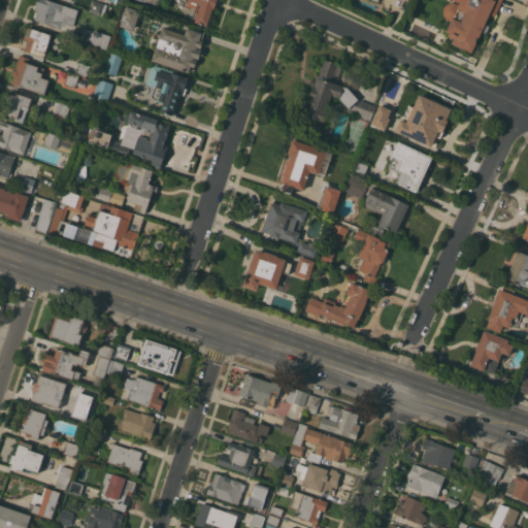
[(51,0),(78,9),(73,27),(66,24),(65,27),(61,26),(60,28),(34,19),(35,17),(34,17),(36,11),(37,11),(37,9),(34,8),(36,2),(35,2),(35,0),(51,0)]
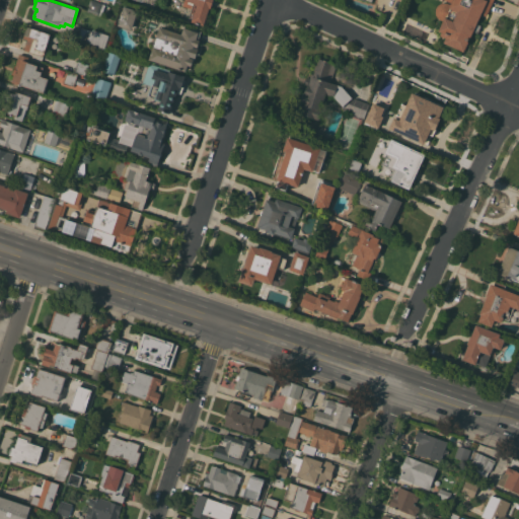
[(90,0),(94,0),(103,3),(99,14),(87,10),(90,0)]
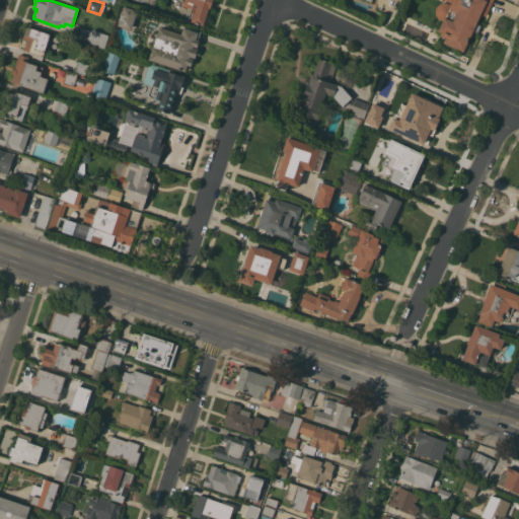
[(214,0),(213,5),(212,5),(211,8),(210,7),(204,25),(192,21),(197,4),(184,0),(214,0)]
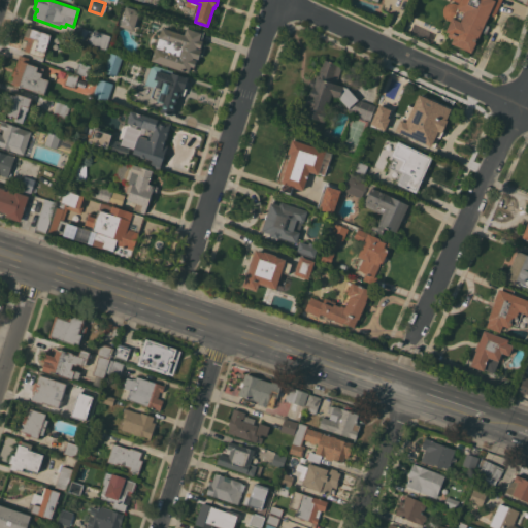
[(502,0),(495,17),(490,13),(486,24),(490,26),(486,33),(482,31),(472,53),(452,42),(453,38),(448,35),(449,32),(447,31),(451,22),(449,20),(446,19),(443,15),(443,12),(443,9),(444,7),(446,5),(448,3),(451,2),(453,2),(455,2),(458,5),(460,2),(455,0),(502,0)]
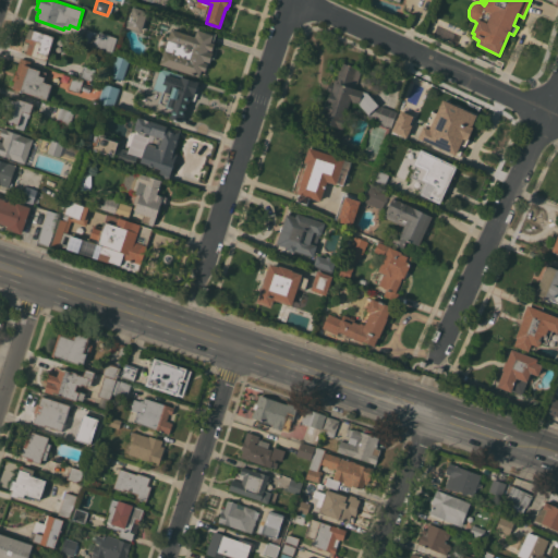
[(142,32),(130,27),(129,29),(125,28),(132,5),(148,11),(142,32)]
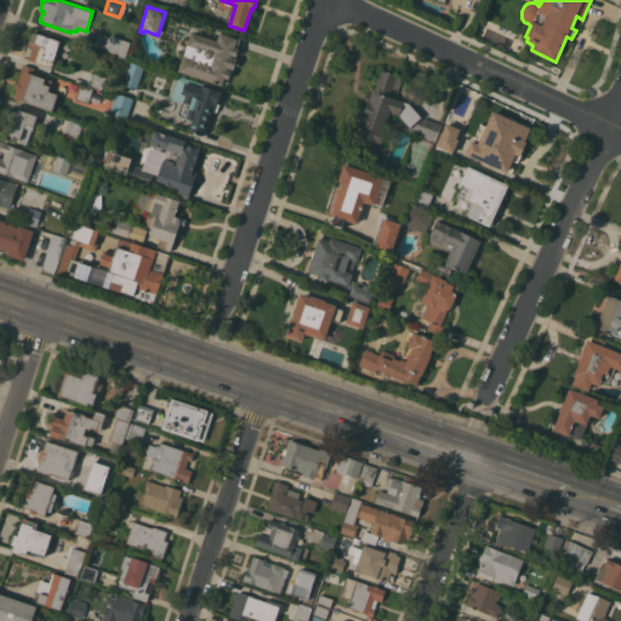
[(178,70),(183,55),(184,55),(184,53),(183,50),(183,49),(184,46),(188,41),(192,32),(217,40),(221,30),(240,38),(238,47),(239,47),(237,56),(232,55),(232,56),(238,58),(234,69),(228,67),(227,69),(232,70),(229,79),(224,78),(222,85),(178,70)]
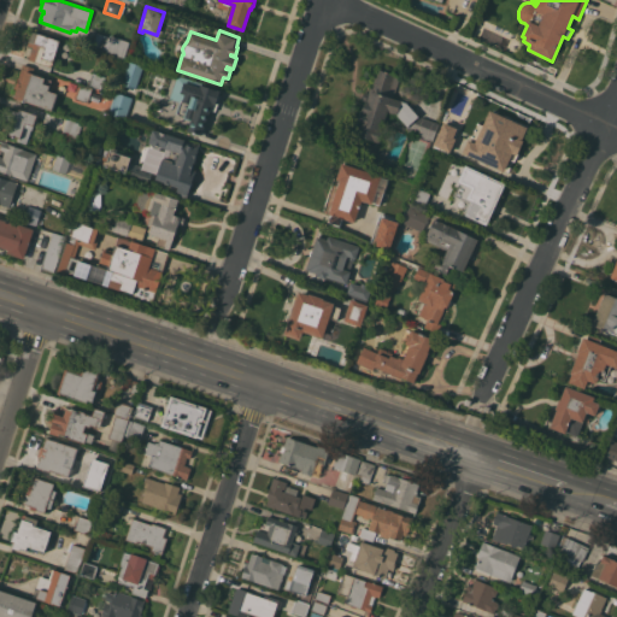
[(60,40),(60,41),(62,41),(60,45),(59,43),(53,60),(54,60),(53,65),(52,65),(52,66),(29,59),(33,47),(28,46),(33,31),(60,40)]
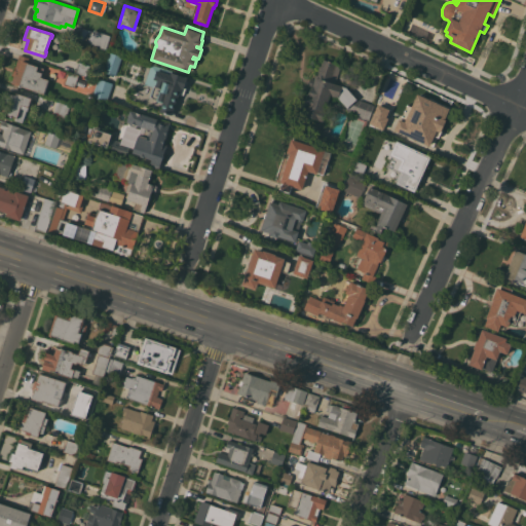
[(79,40),(83,28),(94,32),(95,31),(94,30),(96,29),(97,30),(111,35),(106,49),(79,40)]
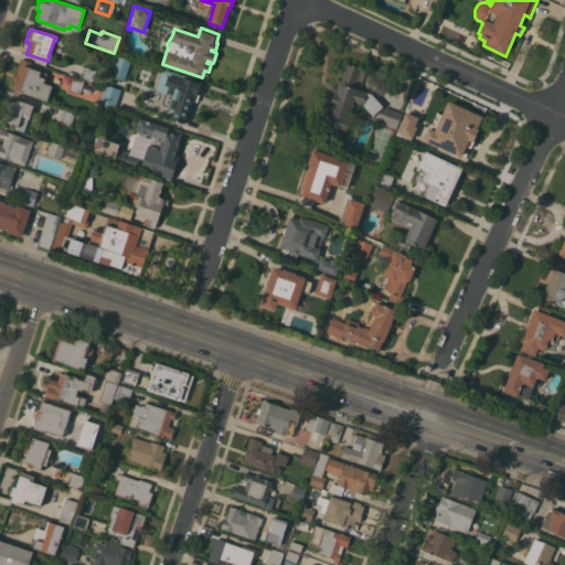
[(126,82),(110,76),(117,55),(134,61),(126,82)]
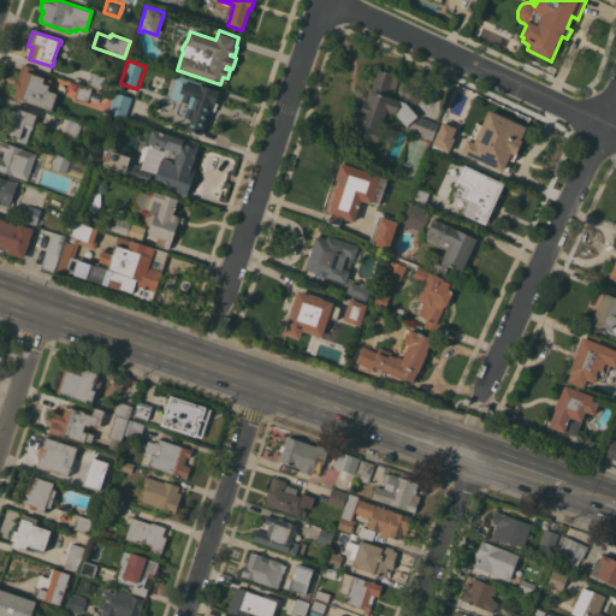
[(52,110),(24,100),(24,101),(11,96),(17,77),(18,77),(23,64),(34,67),(31,73),(52,80),(48,89),(58,93),(52,110)]
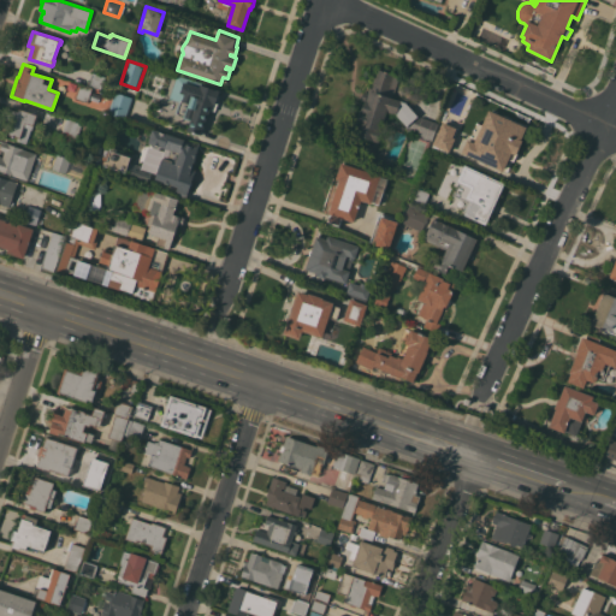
[(400,76),(394,98),(401,100),(407,102),(419,116),(407,126),(397,114),(388,112),(381,129),(383,130),(375,152),(351,143),(359,119),(356,119),(360,111),(361,111),(365,101),(361,100),(365,92),(368,93),(369,87),(372,88),(373,84),(372,83),(374,77),(375,77),(378,69),(400,76)]
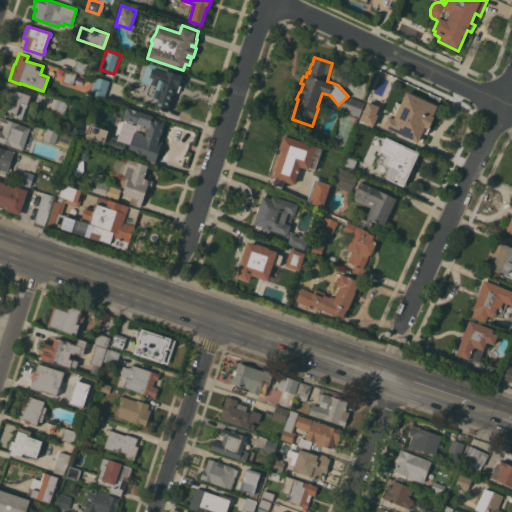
[(83,74),(73,70),(76,60),(87,64),(83,74)]
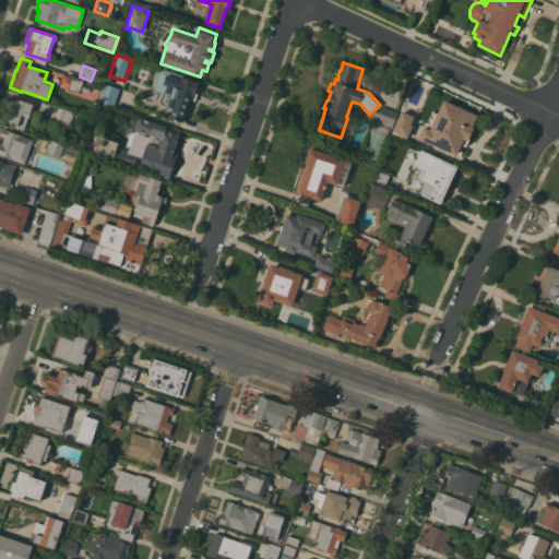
[(169,118),(173,108),(167,106),(168,105),(163,103),(166,92),(165,92),(167,84),(163,83),(163,84),(159,83),(164,69),(174,72),(174,74),(181,76),(181,75),(200,82),(195,95),(193,94),(189,106),(188,105),(182,122),(169,118)]
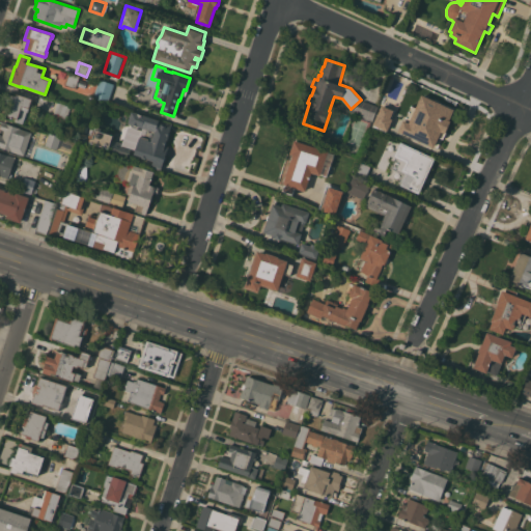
[(76,88),(63,84),(67,72),(80,76),(76,88)]
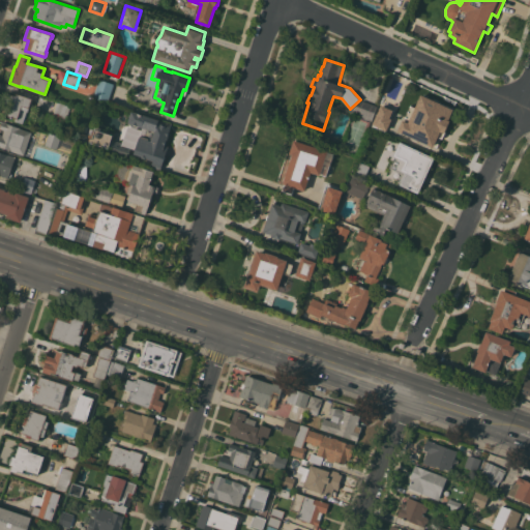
[(110,102),(94,97),(100,79),(116,84),(110,102)]
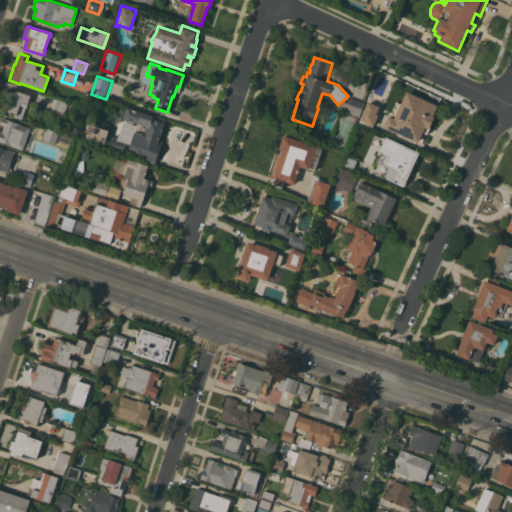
[(31,95),(27,107),(26,107),(22,119),(14,116),(15,114),(4,110),(6,105),(1,104),(6,89),(14,92),(15,90),(31,95)]
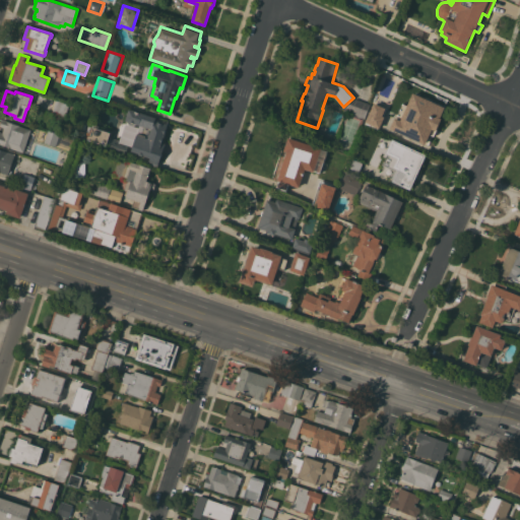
[(376,90),(384,93),(379,107),(385,110),(382,118),(383,118),(381,122),(382,122),(380,127),(379,126),(377,131),(363,125),(367,115),(368,116),(369,113),(368,113),(371,104),(376,90)]
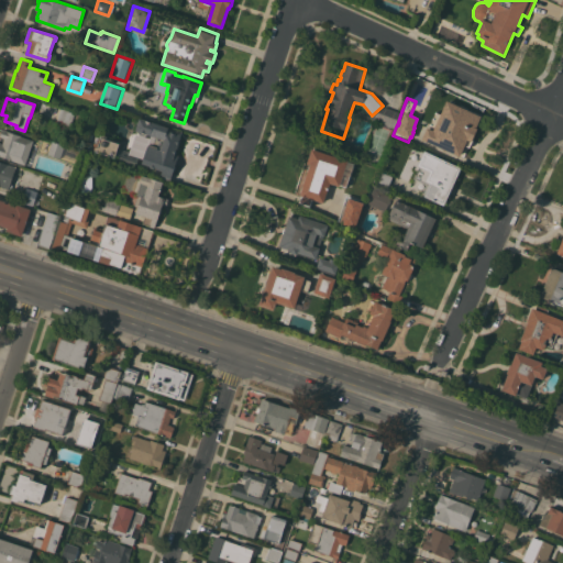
[(398,122),(397,122),(395,129),(372,120),(375,117),(375,114),(385,106),(401,112),(398,122)]
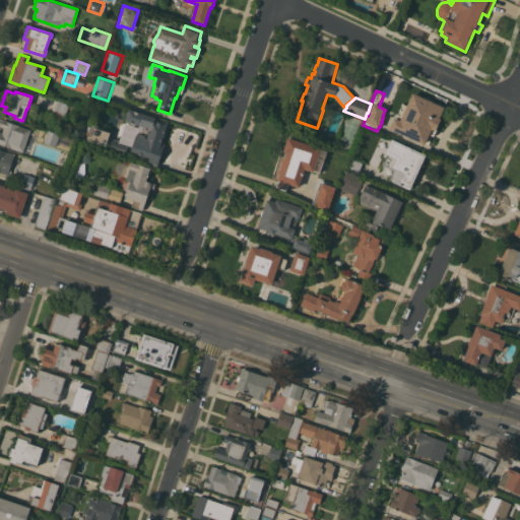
[(52,112),(56,100),(69,105),(65,117),(52,112)]
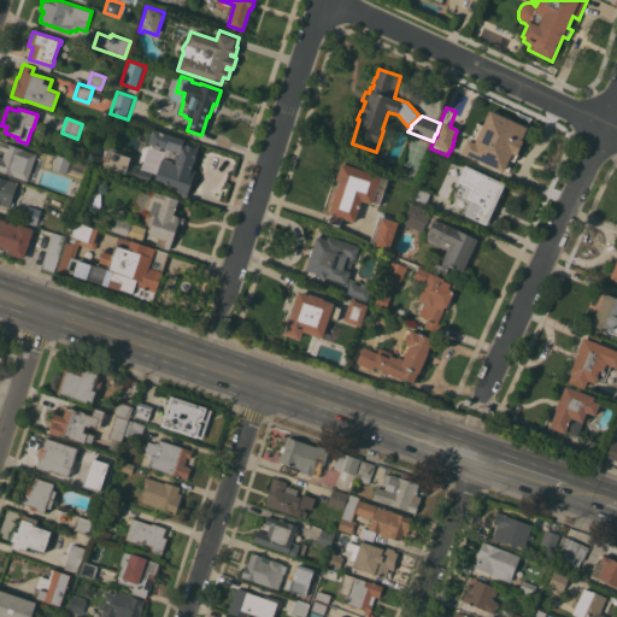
[(495,165),(494,166),(470,154),(475,145),(475,144),(480,134),(488,137),(494,124),(500,128),(504,122),(524,131),(521,140),(523,140),(517,154),(512,152),(504,170),(495,165)]
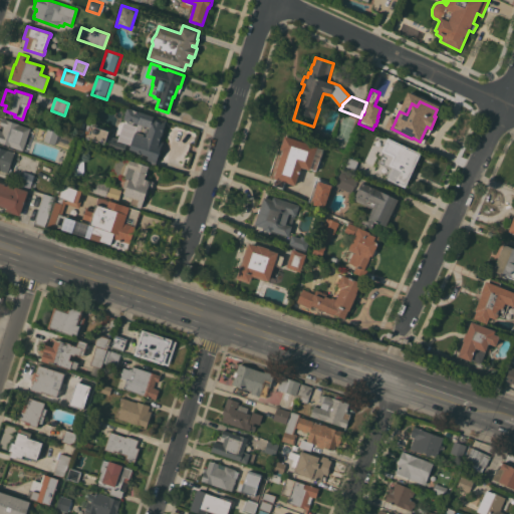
[(136,122),(132,123),(126,122),(125,119),(123,118),(127,107),(167,119),(161,141),(163,142),(156,165),(147,162),(149,155),(142,153),(141,154),(138,153),(137,152),(130,150),(138,122),(136,122)]
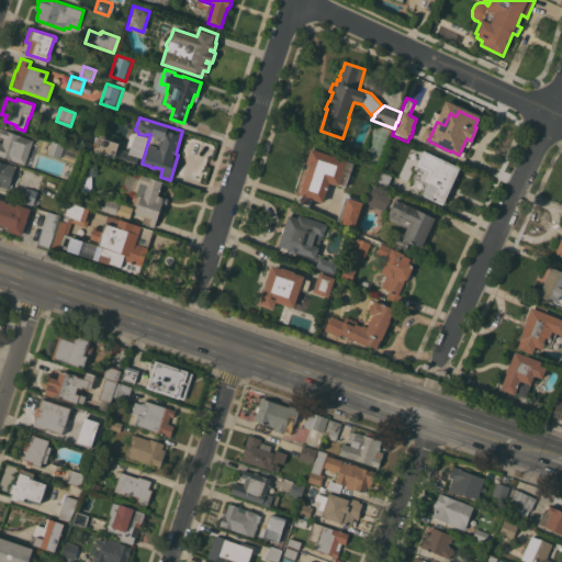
[(25,165),(0,155),(0,141),(1,142),(1,143),(2,144),(4,137),(0,136),(1,135),(0,133),(1,131),(2,131),(2,128),(8,131),(22,135),(21,136),(33,139),(25,165)]
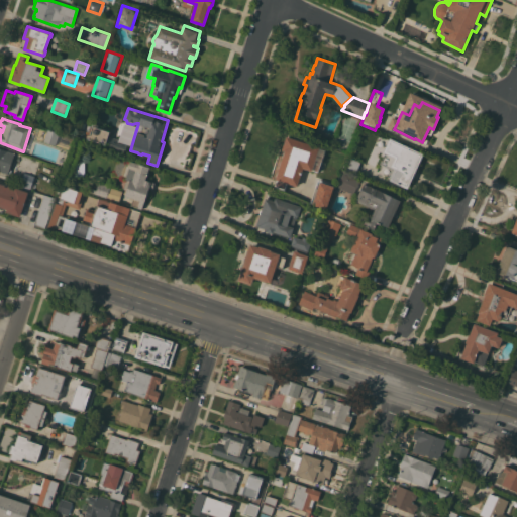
[(127,145),(124,154),(85,141),(89,131),(86,130),(89,121),(99,125),(98,127),(110,131),(109,134),(110,134),(108,139),(127,145)]
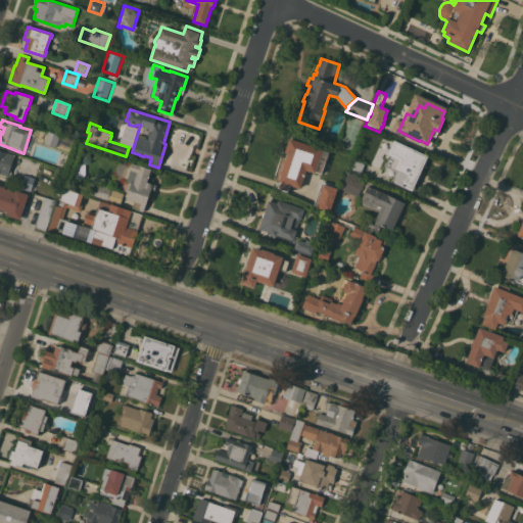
[(44,143),(48,131),(59,135),(56,147),(44,143)]
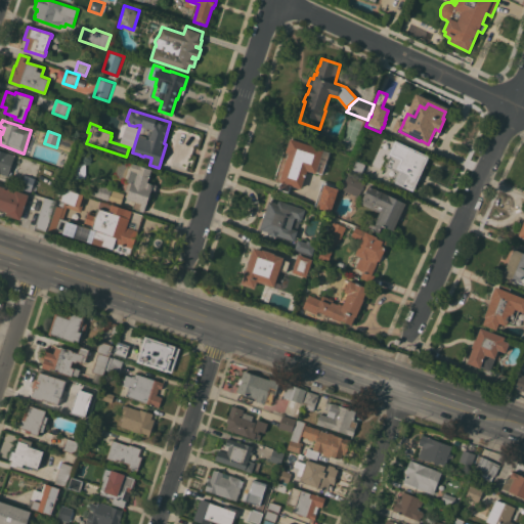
[(289,153),(286,151),(291,138),(331,150),(322,175),(310,171),(309,172),(306,173),(301,188),(292,185),(290,192),(276,188),(289,153)]
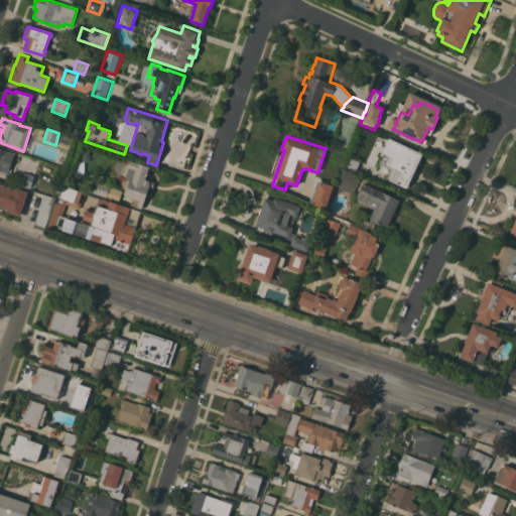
[(386,176),(390,168),(379,163),(382,155),(379,154),(384,145),(386,146),(389,140),(400,145),(401,143),(422,153),(406,187),(389,179),(390,178),(386,176)]
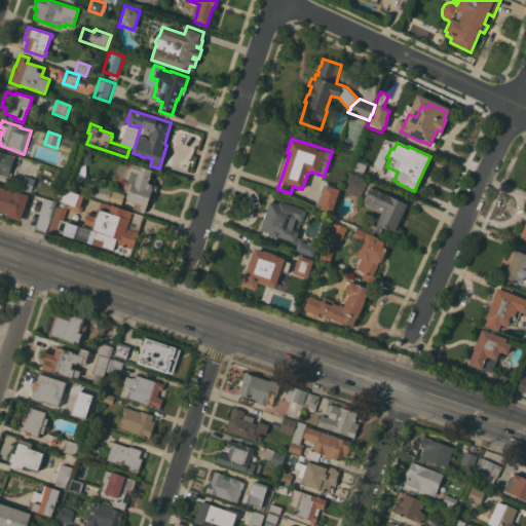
[(10,172),(11,172),(10,176),(8,175),(8,177),(0,174),(0,150),(15,155),(10,172)]
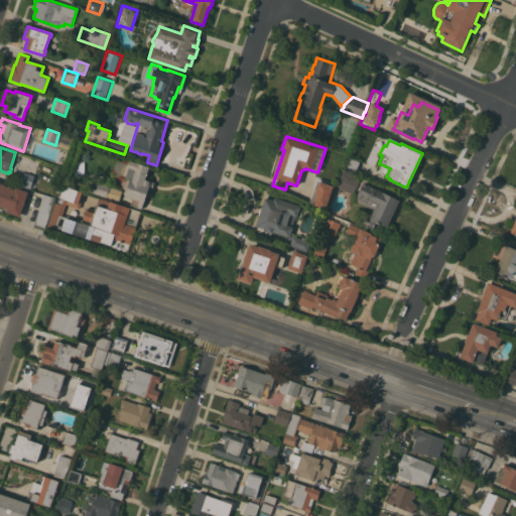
[(345,168),(350,155),(360,159),(356,172),(345,168)]
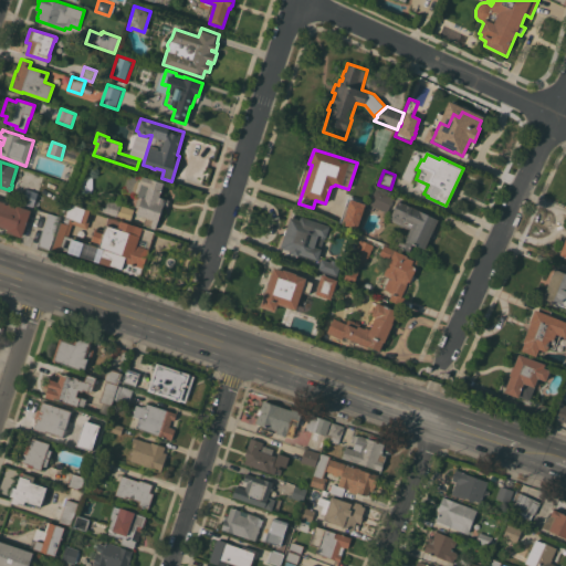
[(164,182),(159,197),(169,199),(167,207),(164,206),(158,222),(158,221),(156,228),(143,224),(145,217),(137,215),(139,208),(136,207),(138,196),(134,195),(142,176),(164,182)]
